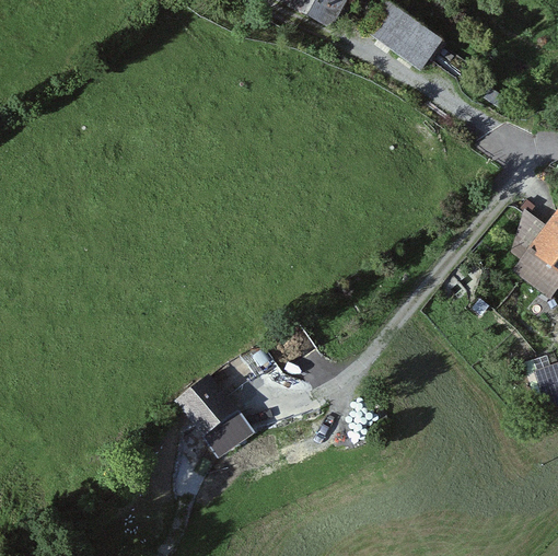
[(290,0),(335,23),(346,0),(290,0)]
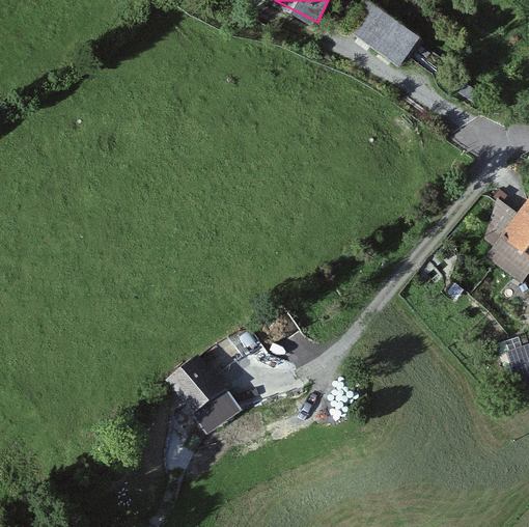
[(351,23),(401,60),(419,36),(368,0),(351,23)]
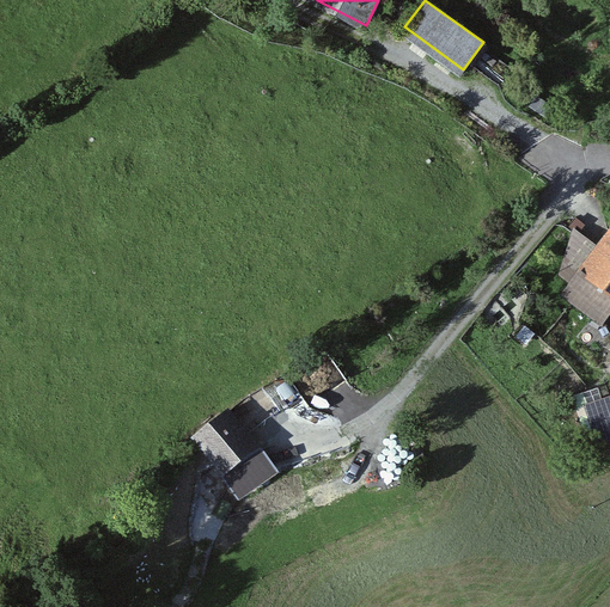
[(609,224),(563,295),(603,320),(609,310),(609,224)]
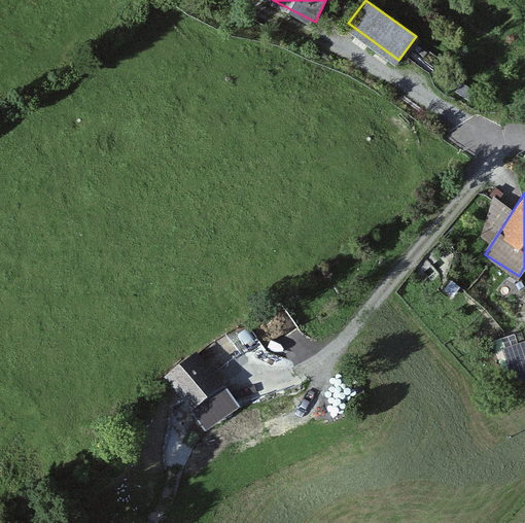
[(502,346),(511,383),(524,380),(524,341),(502,346)]
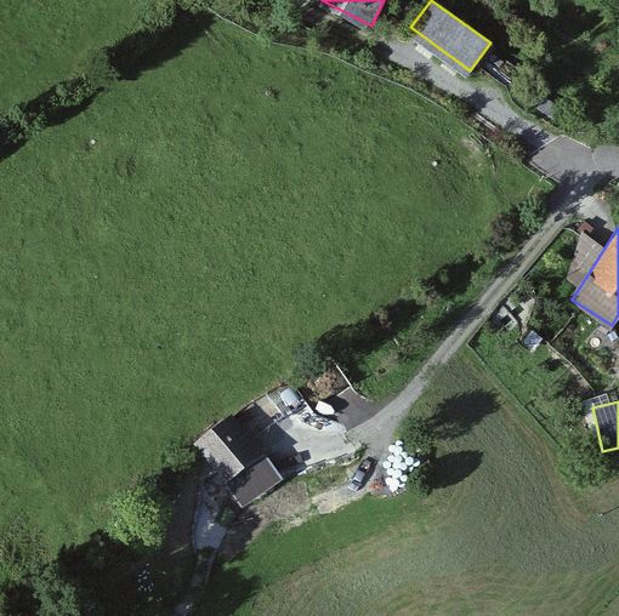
[(266,451),(233,411),(194,443),(228,483),(266,451)]
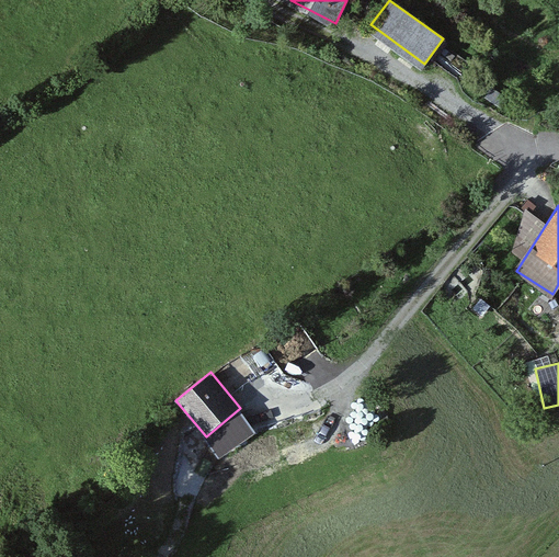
[(257,428),(240,408),(206,436),(223,456),(257,428)]
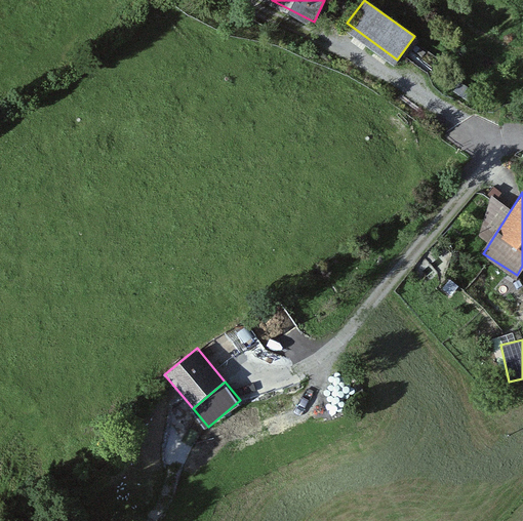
All buildings are outlined.
